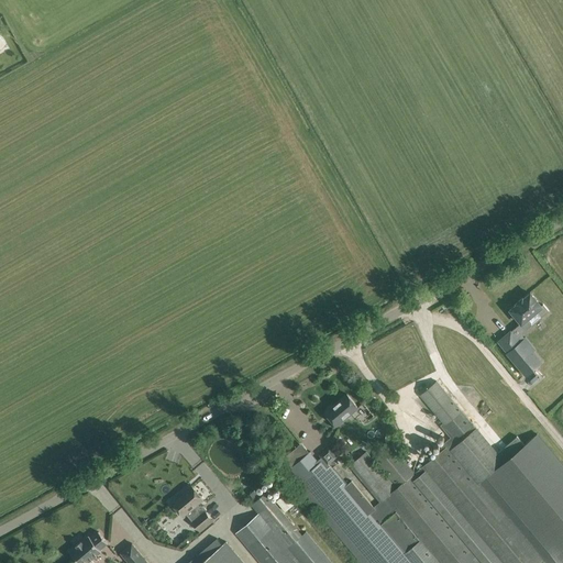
[(518,304),(510,309),(521,322),(519,323),(526,330),(549,310),(543,304),(541,306),(530,293),(523,298),(522,298),(517,302),(518,304)]
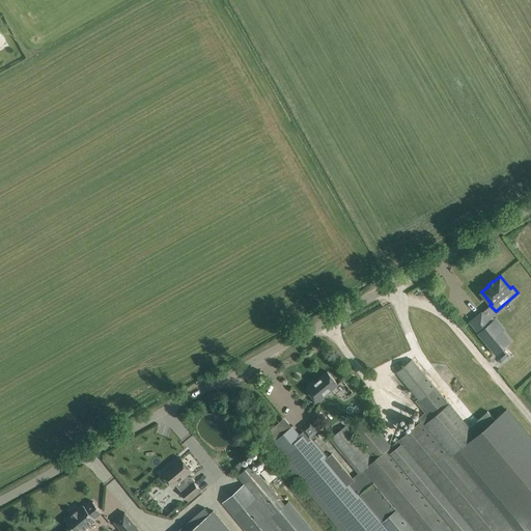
[(481,312),(470,322),(479,333),(496,354),(511,341),(502,331),(499,333),(481,312)]
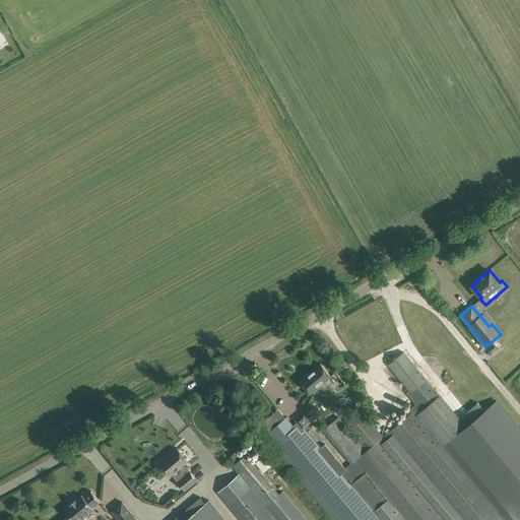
[(270,419),(264,425),(269,432),(268,433),(283,451),(279,454),(333,519),(519,519),(519,429),(497,400),(484,410),(477,402),(460,417),(437,392),(403,351),(388,364),(409,390),(407,392),(416,404),(407,411),(408,415),(383,437),(362,411),(345,424),(365,447),(364,447),(338,416),(325,428),(325,429),(323,431),(351,463),(345,468),(325,444),(321,448),(308,432),(312,428),(309,424),(312,420),(305,412),(297,419),(298,421),(294,426),(286,416),(285,417),(275,426),(270,419)]
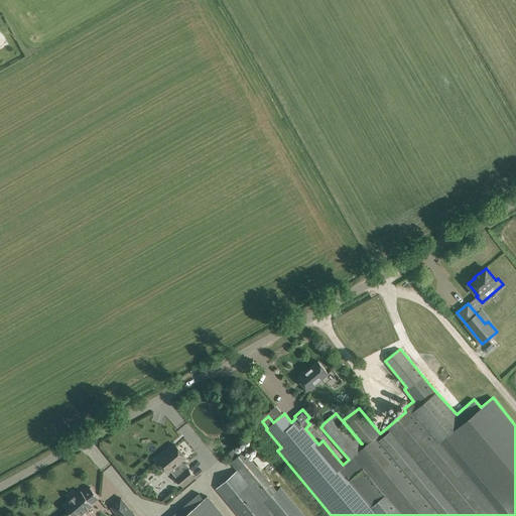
[(298,377),(304,385),(308,390),(329,373),(318,361),(298,377)]
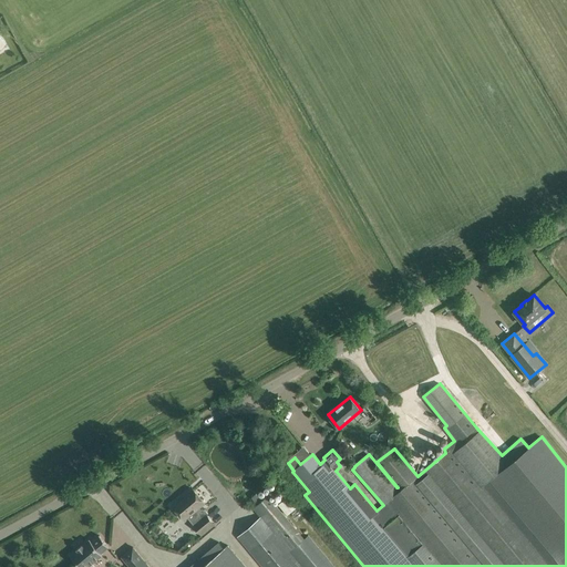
[(193,488),(173,506),(185,519),(191,515),(196,522),(194,525),(202,534),(214,524),(207,514),(208,513),(203,507),(198,512),(196,509),(205,503),(193,488)]
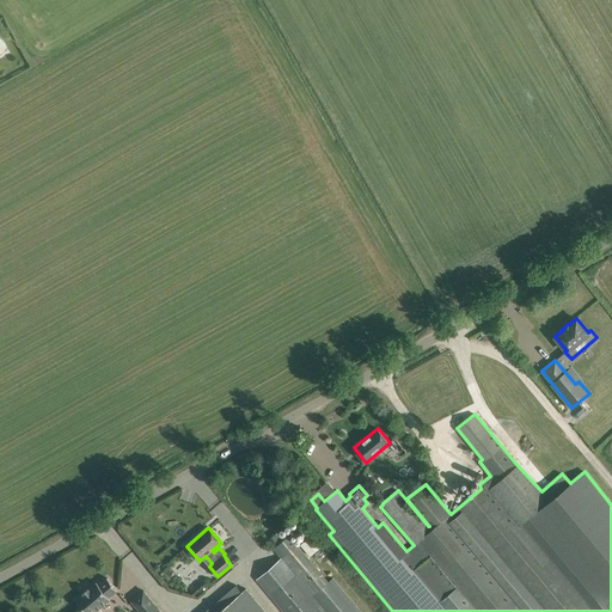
[(281,558),(257,579),(264,588),(285,611),(362,611),(341,587),(334,579),(329,582),(307,557),(300,548),(288,534),(273,548),(281,558)]
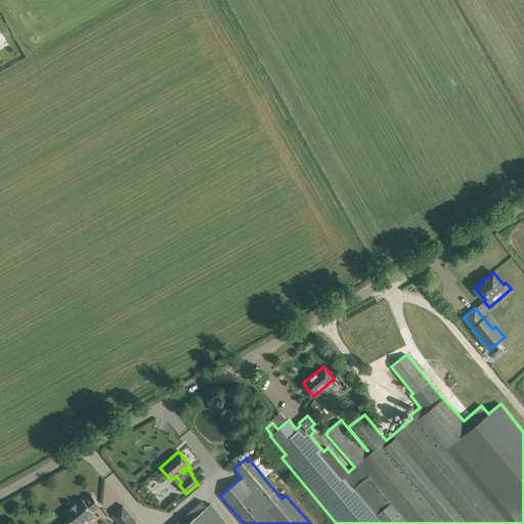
[(266,459),(257,466),(265,476),(274,468),(266,459)]
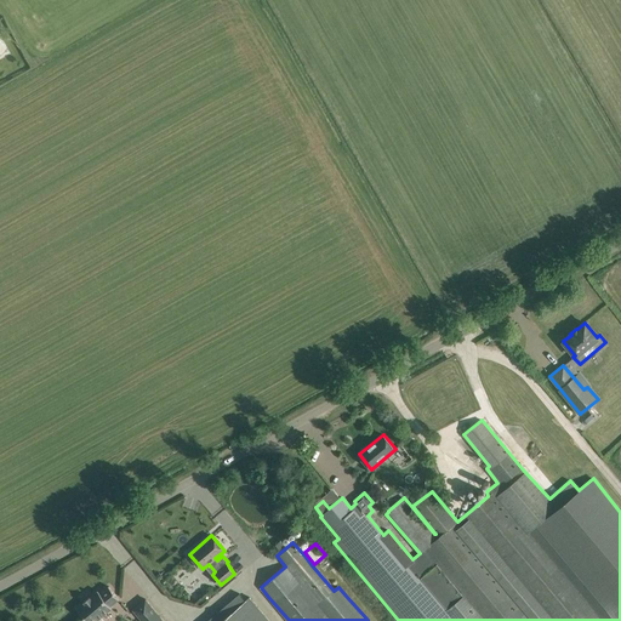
[(85,602),(77,608),(87,620),(103,620),(101,617),(112,608),(110,605),(119,598),(109,586),(101,593),(98,591),(90,597),(90,596),(84,600),(85,602)]
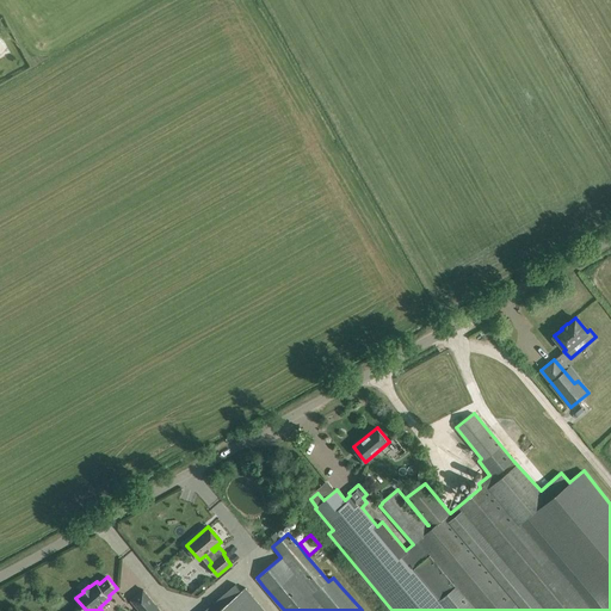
[(216,610),(265,610),(245,587),(216,610)]
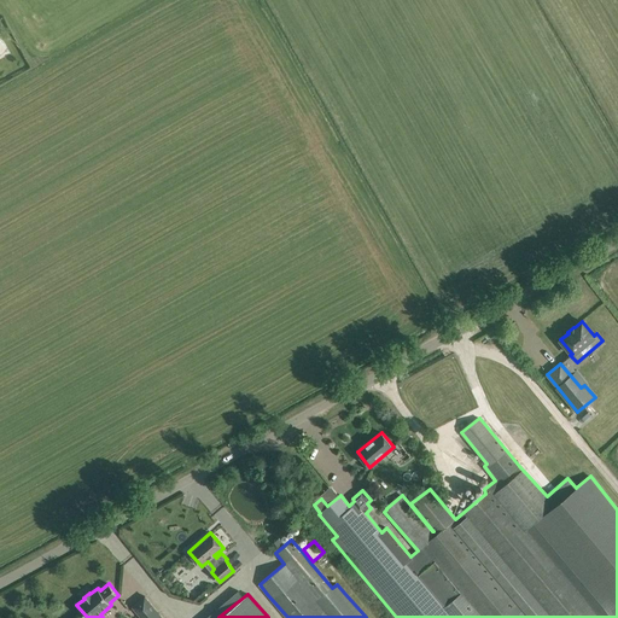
[(163,617),(145,596),(133,606),(143,617),(163,617)]
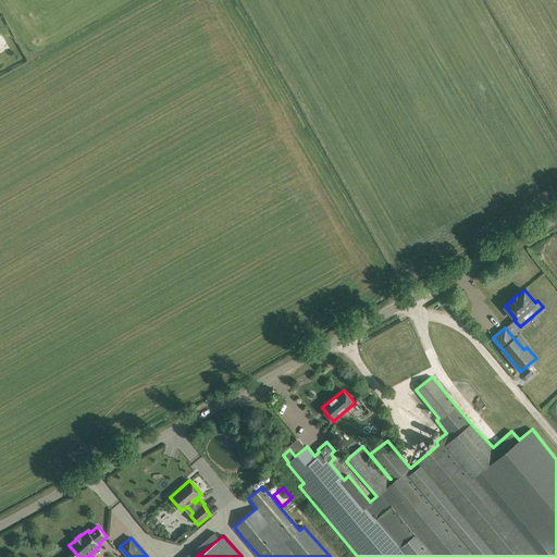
All buildings are outlined.
